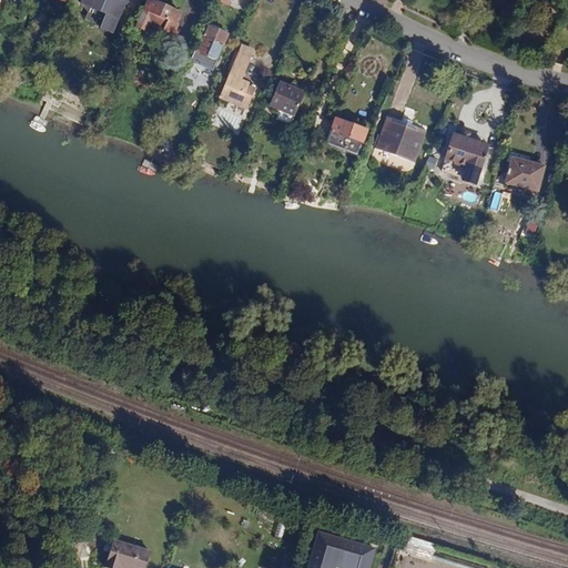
[(81,0),(80,3),(105,14),(100,28),(113,34),(128,0),(81,0)]
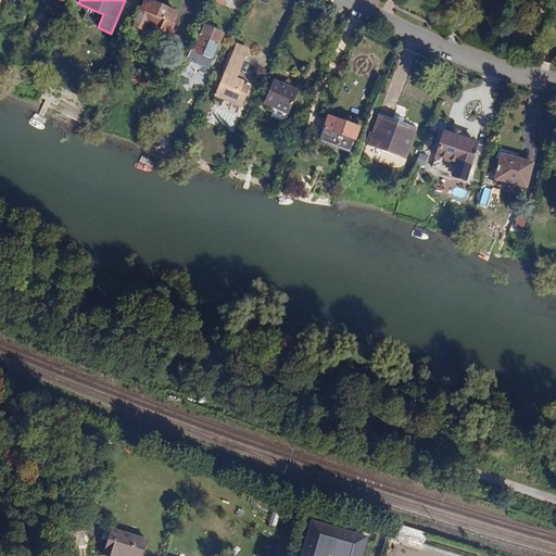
[(169,7),(155,0),(146,0),(134,24),(139,26),(143,20),(171,33),(175,23),(164,17),(169,7)]
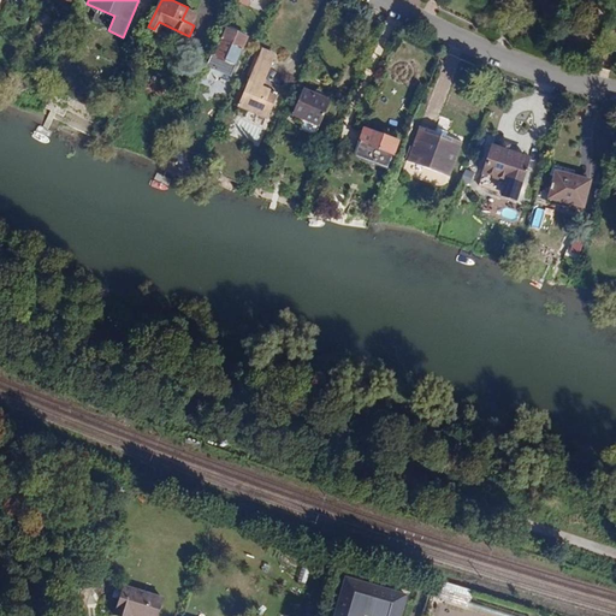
[(248,37),(224,27),(207,63),(211,64),(209,66),(213,69),(214,65),(231,73),(248,37)]
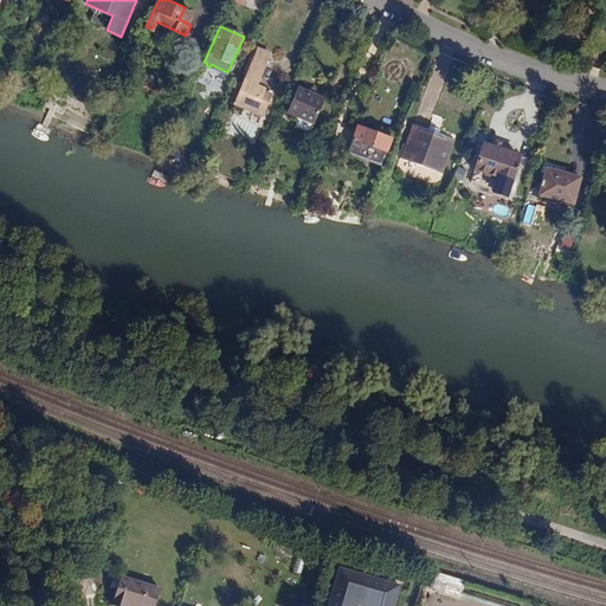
[(257,57),(253,56),(246,70),(250,71),(244,84),(255,89),(256,85),(258,86),(272,55),(260,49),(257,57)]
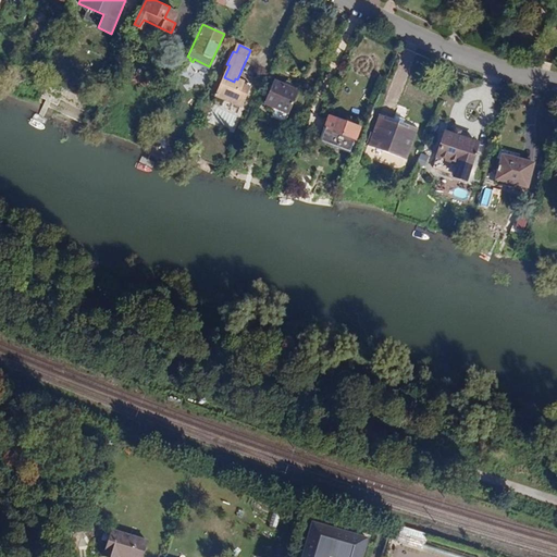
[(249,88),(243,85),(244,82),(237,79),(235,78),(234,82),(224,77),(215,96),(240,107),(249,88)]
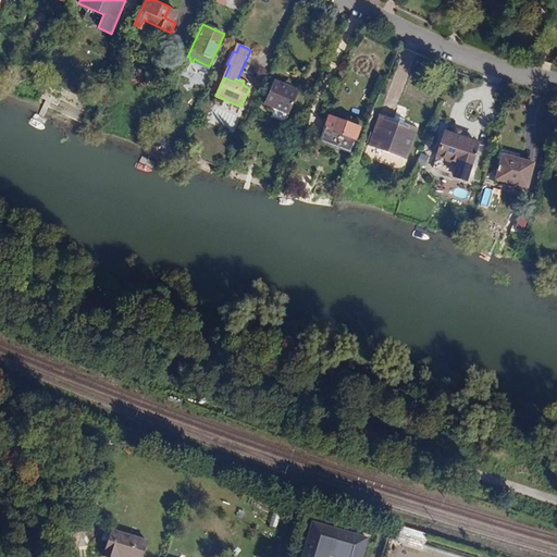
[(294,93),(275,85),(270,98),(274,100),(275,99),(289,104),(294,93)]
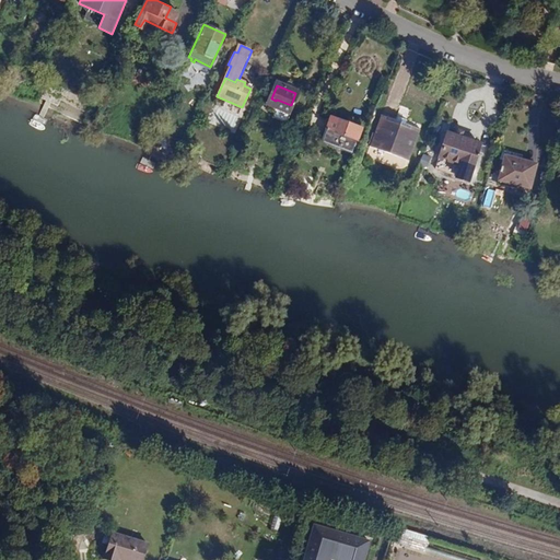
[(322,125),(328,127),(325,135),(352,147),(363,123),(335,111),(333,115),(327,113),(322,125)]
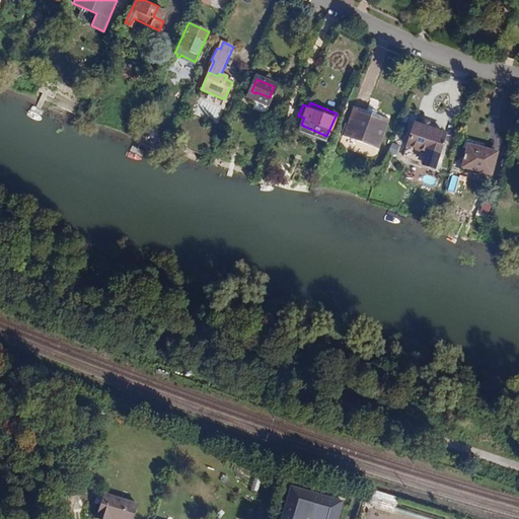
[(390,120),(353,106),(343,135),(380,148),(390,120)]
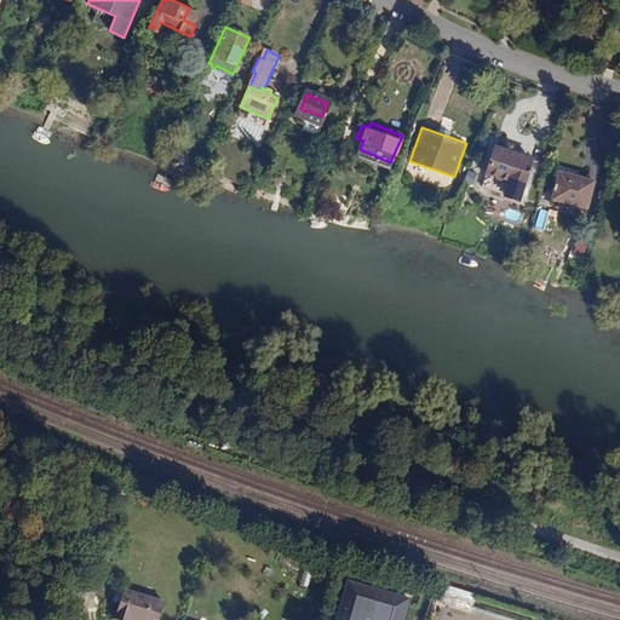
[(530,161),(494,150),(486,177),(522,189),(530,161)]
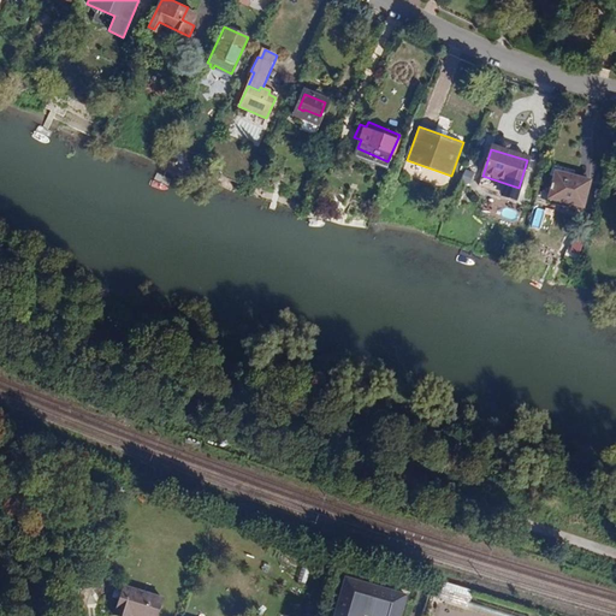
[(590,183),(573,177),(575,171),(555,165),(552,173),(556,176),(549,196),(581,207),(590,183)]
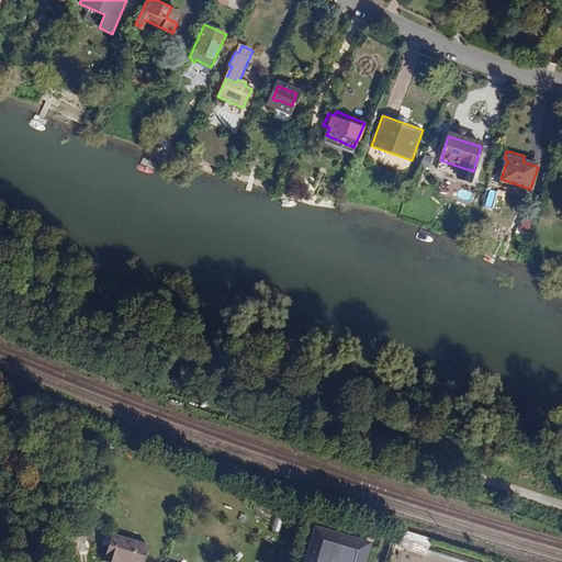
[(428,171),(433,158),(425,155),(420,168),(428,171)]
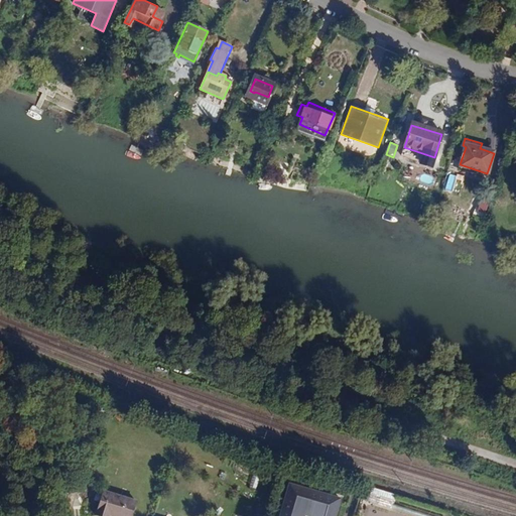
[(336,515),(342,498),(291,484),(281,515),(336,515)]
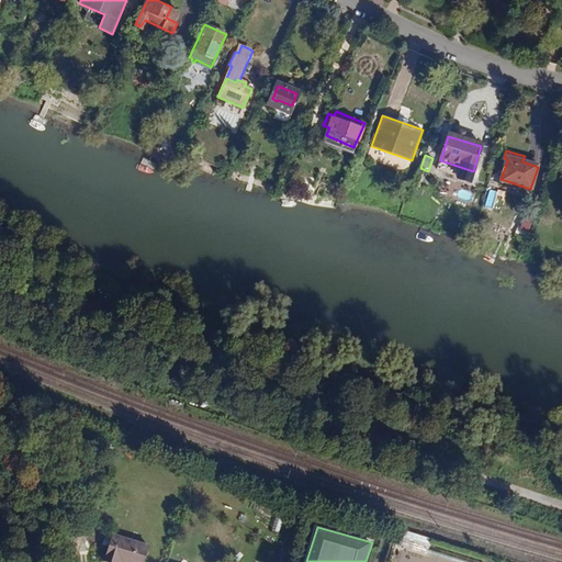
[(144,561),(149,544),(112,532),(103,561),(105,561),(119,561),(120,561),(123,561),(144,561)]
